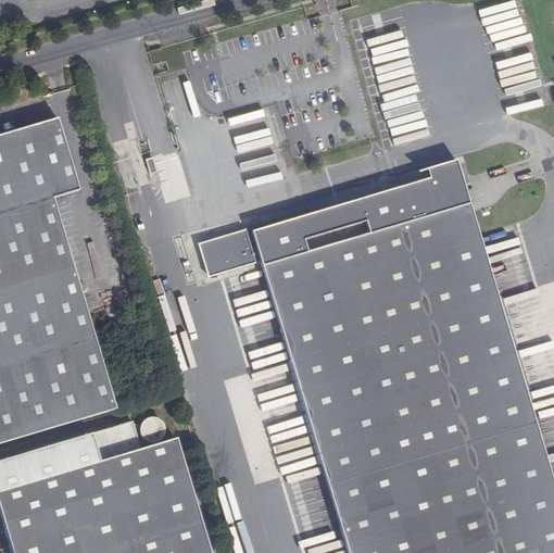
[(59,116),(0,133),(0,441),(117,406),(54,196),(80,188),(59,116)]
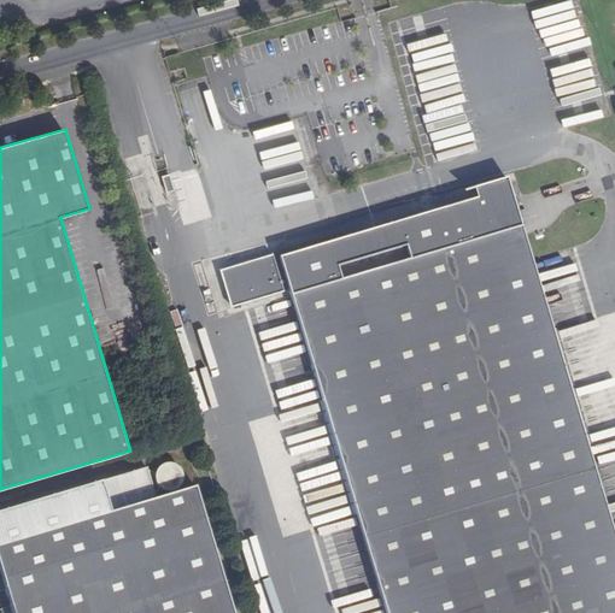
[(171,171),(164,172),(168,187),(176,184),(171,171)]
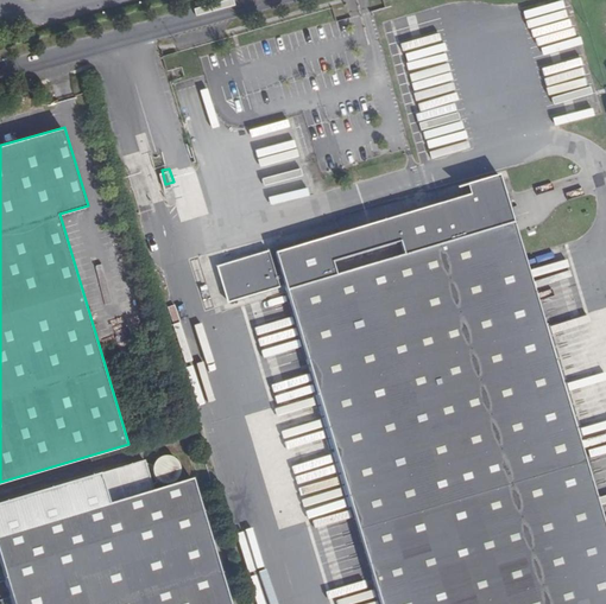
[(276,250),(285,284),(382,603),(605,603),(605,522),(500,172),(467,183),(469,192),(276,250)]
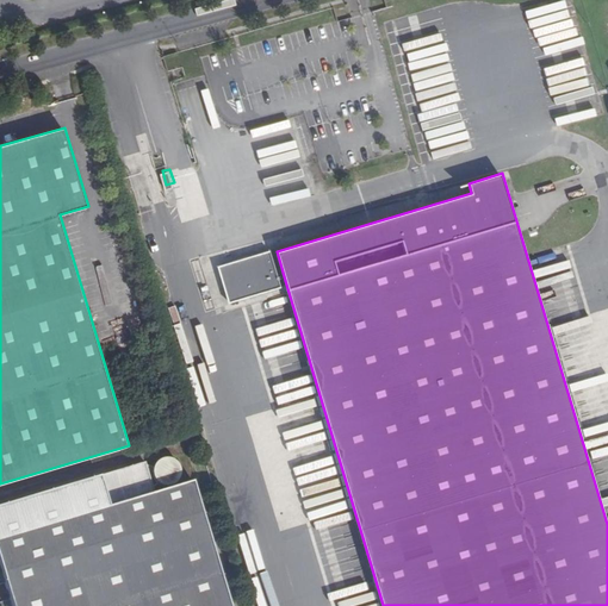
[(277,251),(272,252),(281,286),(286,285),(277,251)]
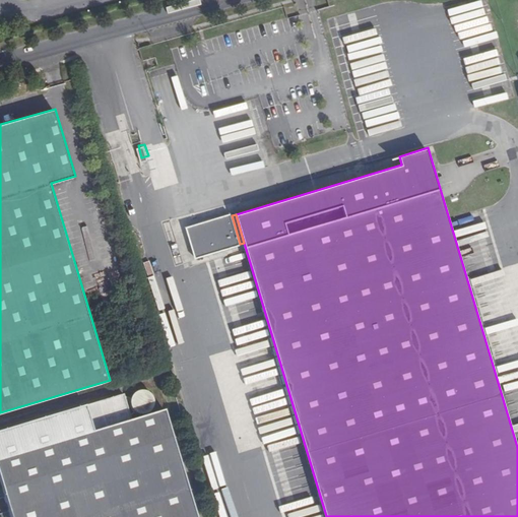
[(200,221),(189,225),(198,256),(240,244),(232,215),(201,224),(200,221)]
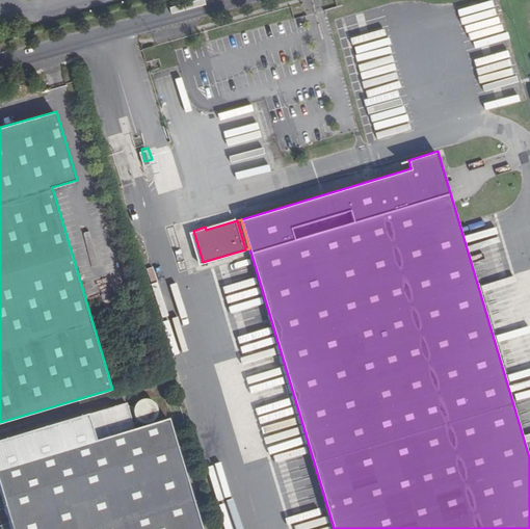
[(156,399),(154,398),(154,397),(150,396),(147,396),(144,397),(141,398),(139,399),(138,400),(137,402),(136,405),(135,407),(135,411),(136,412),(137,415),(138,417),(140,418),(141,419),(143,420),(147,421),(149,421),(152,421),(154,420),(156,418),(157,417),(159,415),(160,413),(160,410),(160,407),(160,405),(159,403),(158,401),(156,399)]
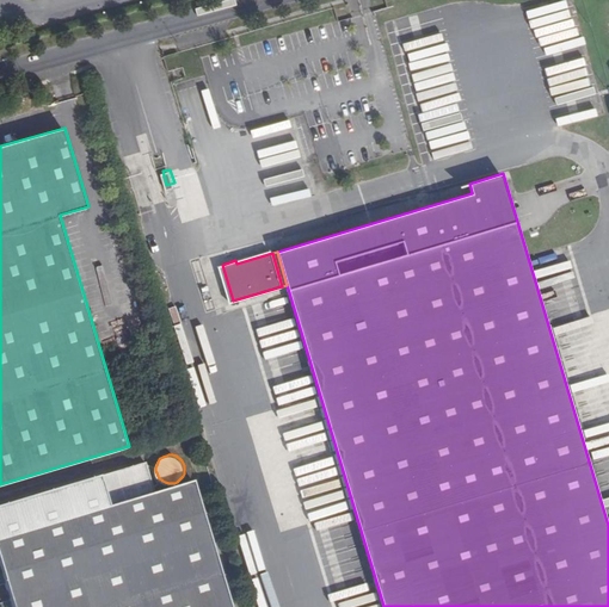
[(147,460),(0,503),(0,552),(16,606),(234,606),(196,478),(157,490),(147,460)]
